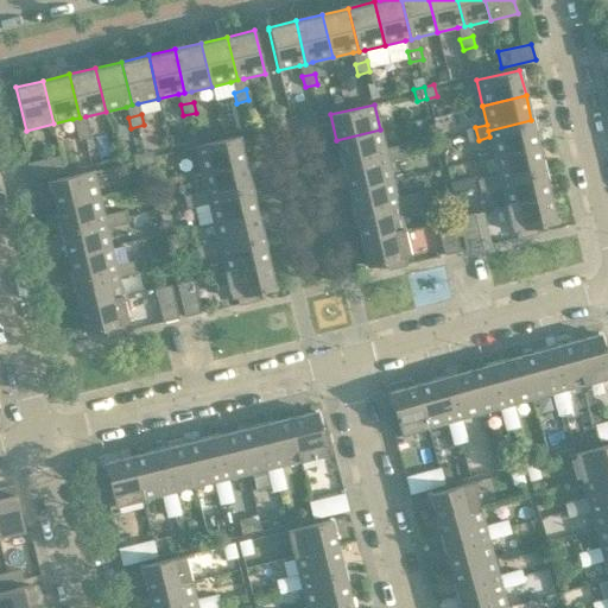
[(488,131),(489,137),(494,156),(537,145),(531,120),(488,131)]
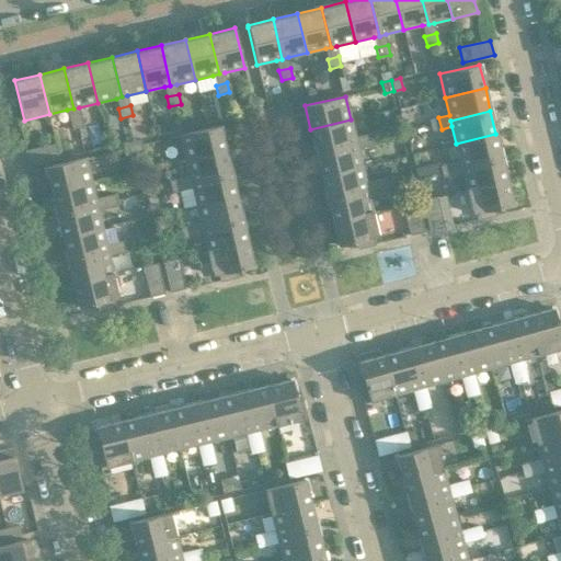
[(81,117),(70,119),(72,130),(83,127),(81,117)]
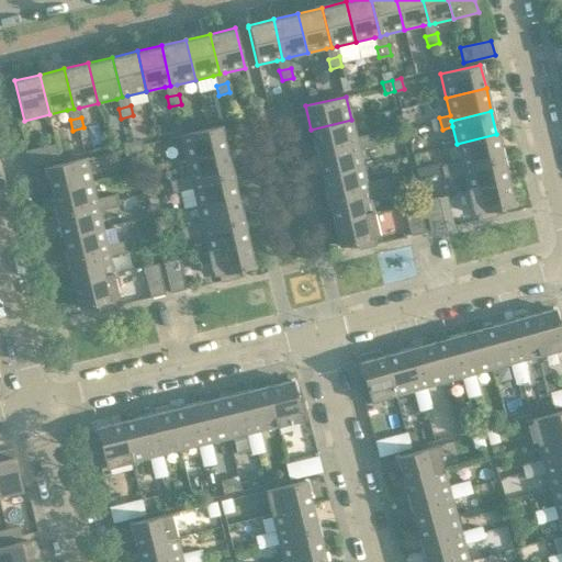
[(433,132),(442,130),(439,117),(429,120),(433,132)]
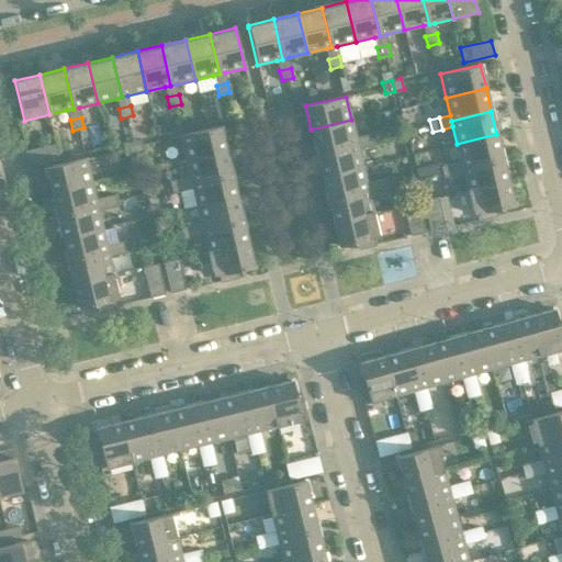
[(351,120),(311,130),(316,153),(357,143),(358,149),(368,147),(366,135),(356,137),(351,120)]
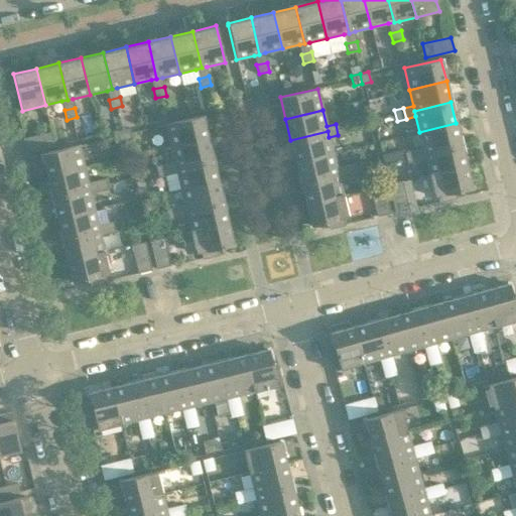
[(202,116),(165,124),(170,146),(208,138),(202,116)]
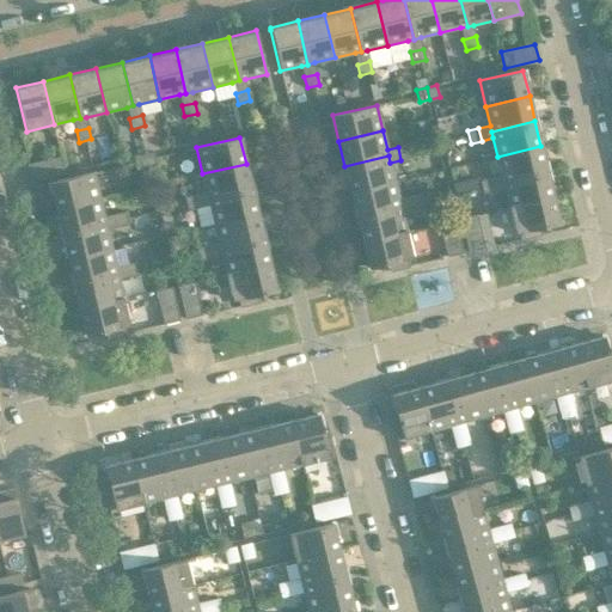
[(409,145),(398,147),(401,160),(412,157),(409,145)]
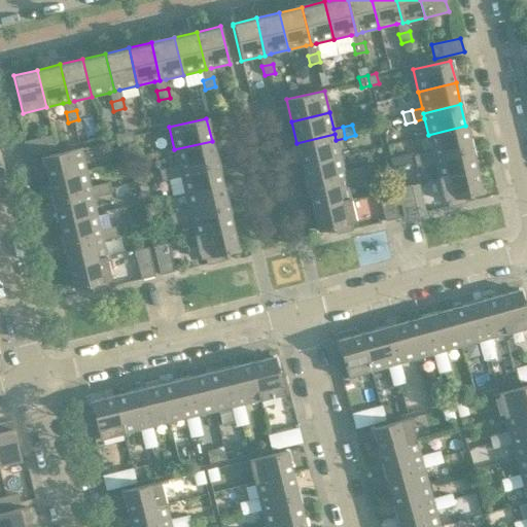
[(465,126),(428,135),(432,151),(422,153),(425,165),(434,162),(433,156),(470,147),(465,126)]
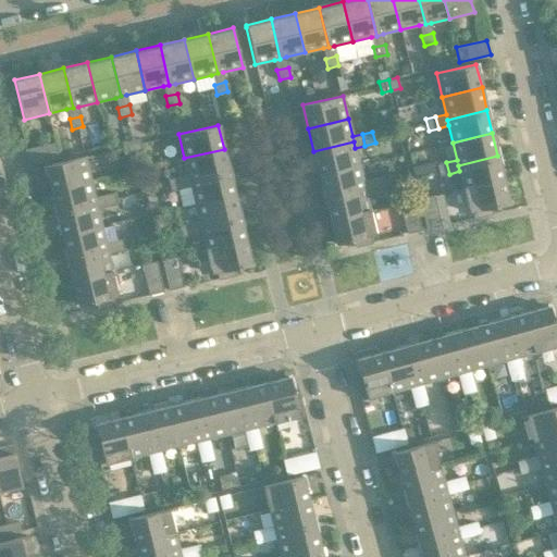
[(139,138),(131,140),(133,152),(143,150),(139,138)]
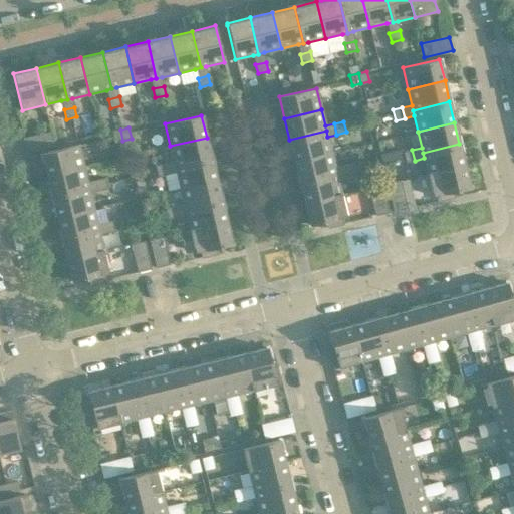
[(120,130),(111,132),(114,143),(122,141),(120,130)]
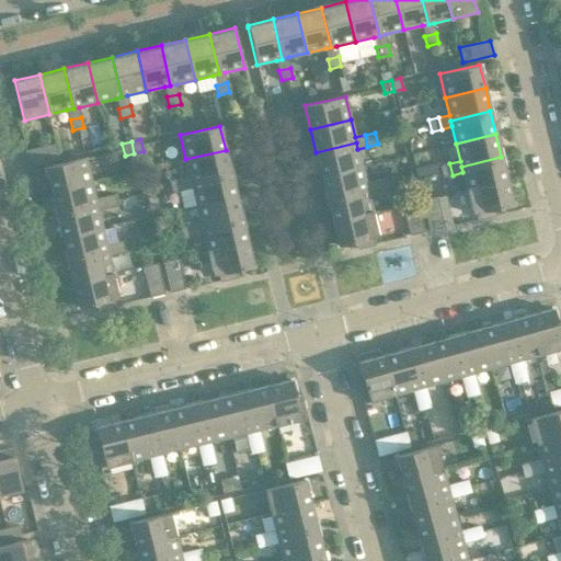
[(356,142),(316,152),(321,175),(362,165),(357,149),(356,142)]
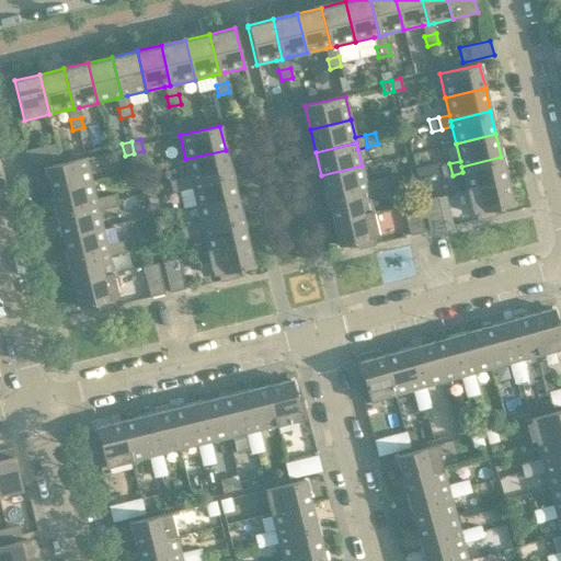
[(56,144),(24,151),(29,165),(59,159),(56,144)]
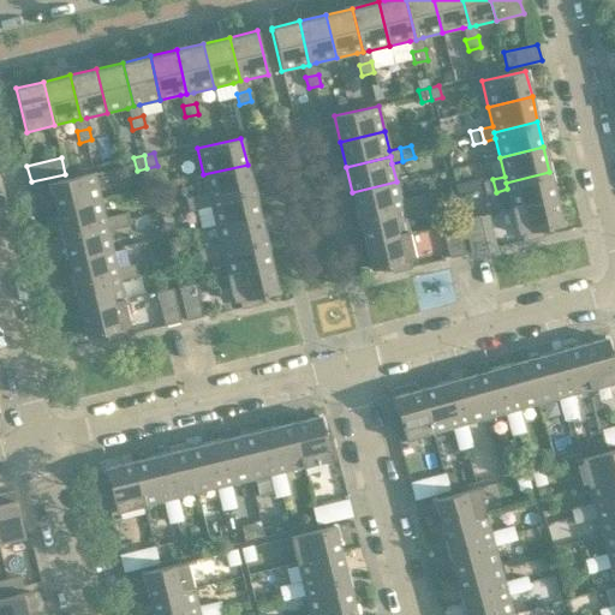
[(203,174),(208,193),(209,199),(254,190),(248,165),(203,174)]
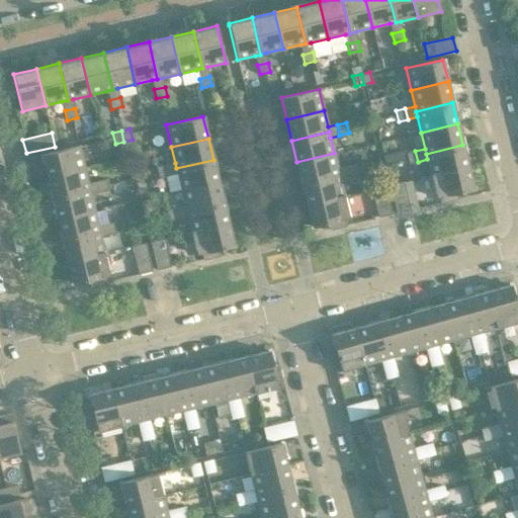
[(462,145),(426,154),(427,159),(431,176),(468,167),(462,145)]
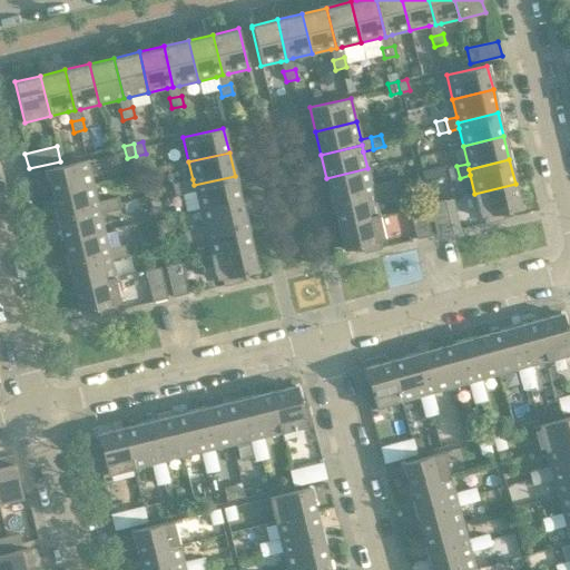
[(87,160),(46,170),(51,194),(92,185),(87,160)]
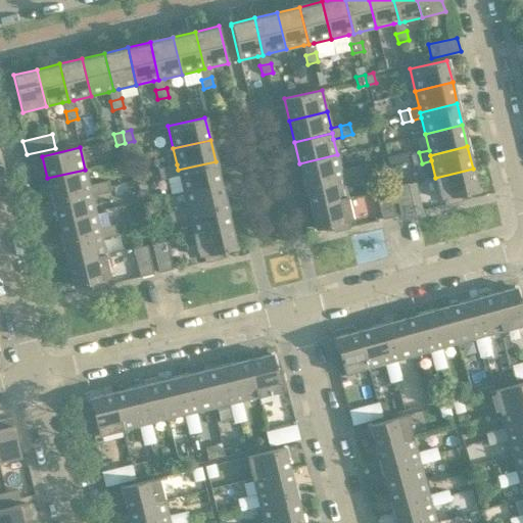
[(413,165),(422,163),(419,152),(410,154),(413,165)]
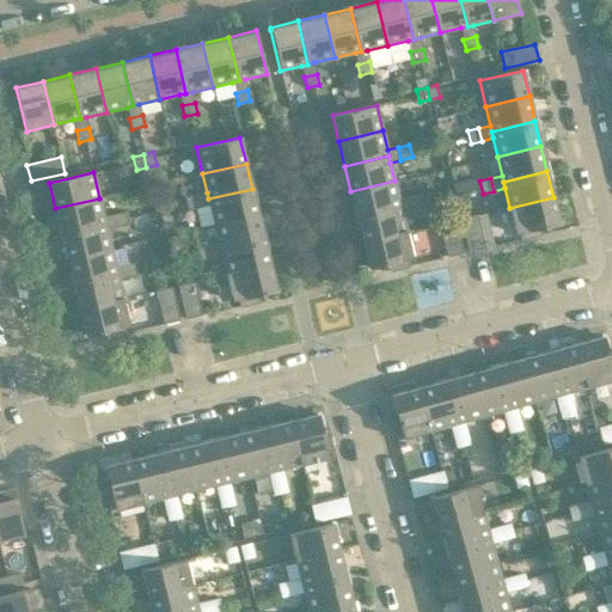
[(395,181),(350,191),(356,216),(401,206),(402,213),(412,210),(410,197),(399,200),(395,181)]
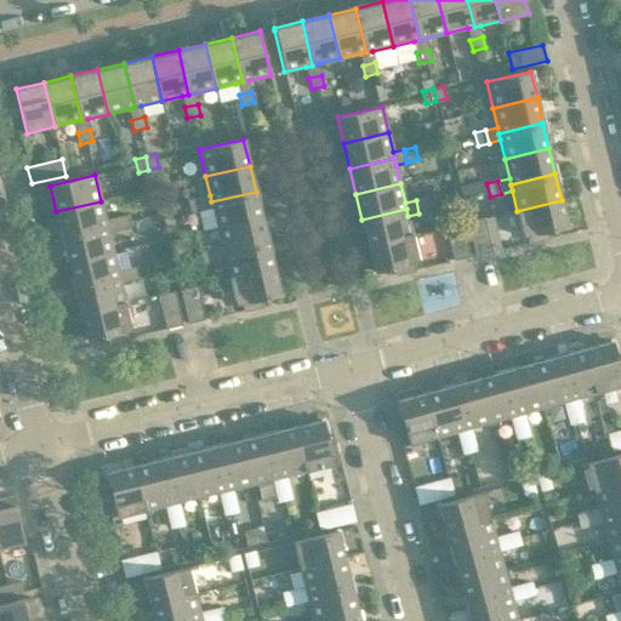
[(256,192),(211,201),(210,195),(198,198),(201,211),(212,209),(217,227),(262,217),(256,192)]
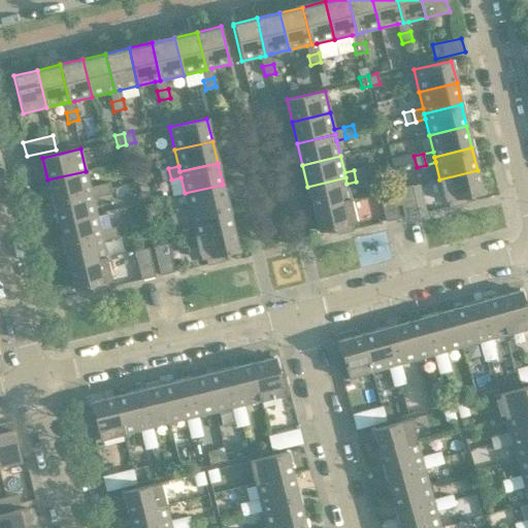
[(162,182),(171,179),(168,168),(159,170),(162,182)]
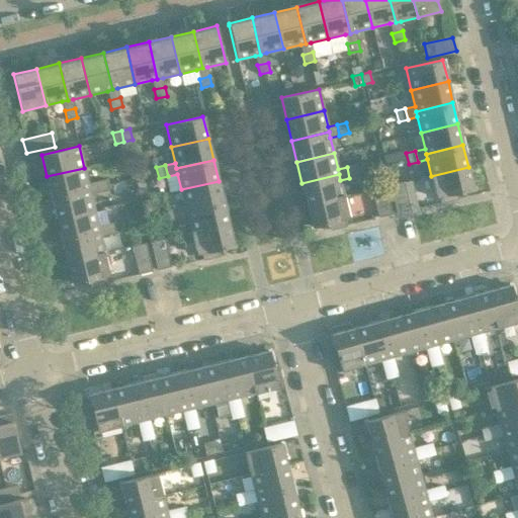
[(356,165),(347,167),(349,178),(359,175),(356,165)]
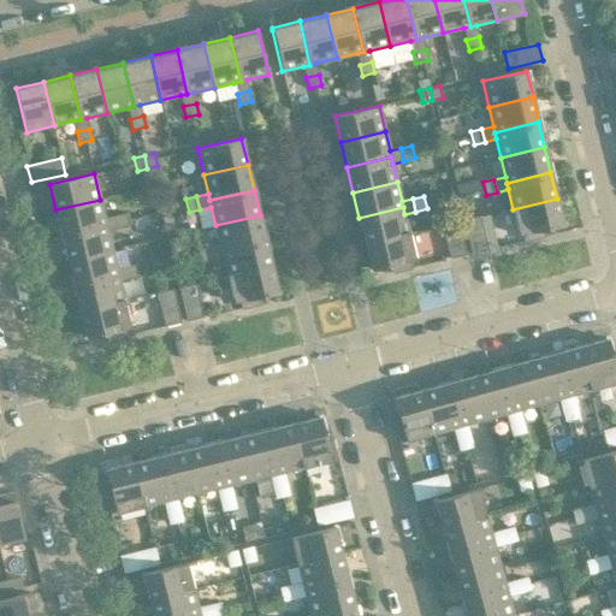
[(557,199),(513,209),(519,235),(526,234),(527,241),(544,237),(543,229),(563,224),(557,199)]
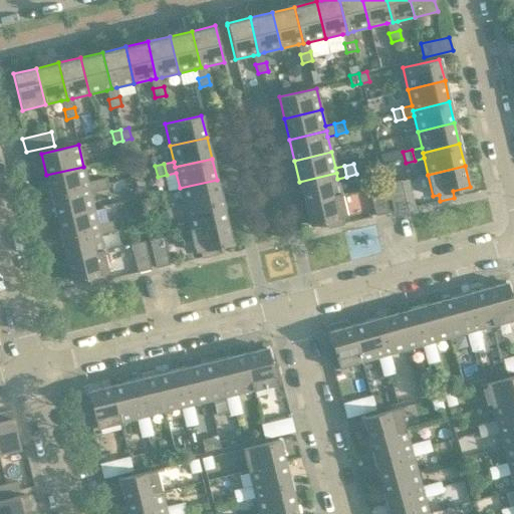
[(83,167),(46,175),(51,196),(88,188),(89,193),(99,191),(96,180),(87,182),(83,167)]
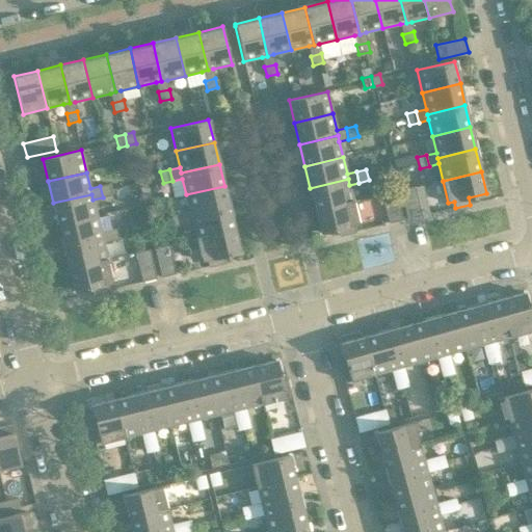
[(348,179),(310,188),(315,210),(353,202),(349,185),(348,179)]
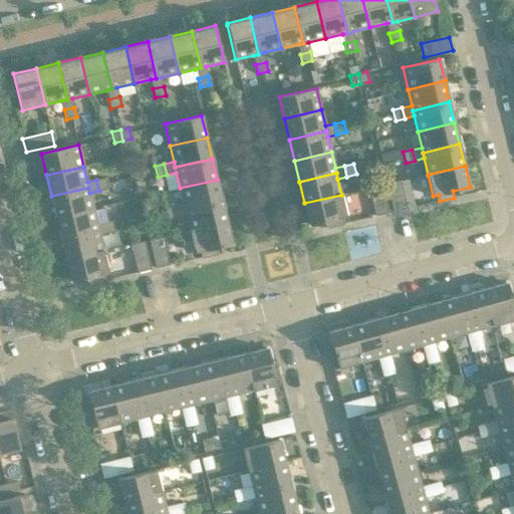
[(105,178),(96,180),(99,191),(108,189),(105,178)]
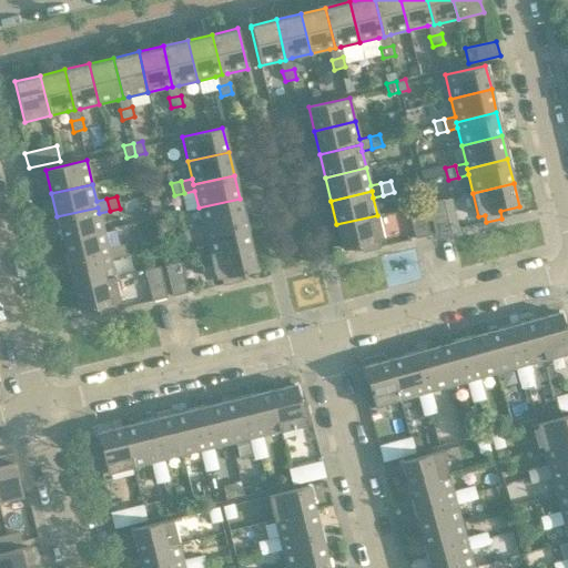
[(199,208),(203,225),(204,231),(245,222),(240,199),(199,208)]
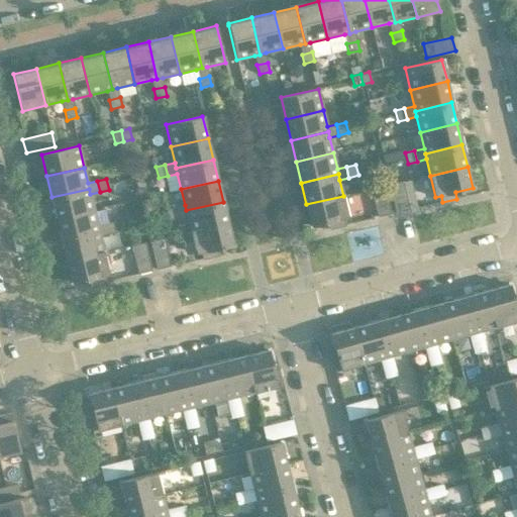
[(409,210),(403,181),(389,185),(396,213),(409,210)]
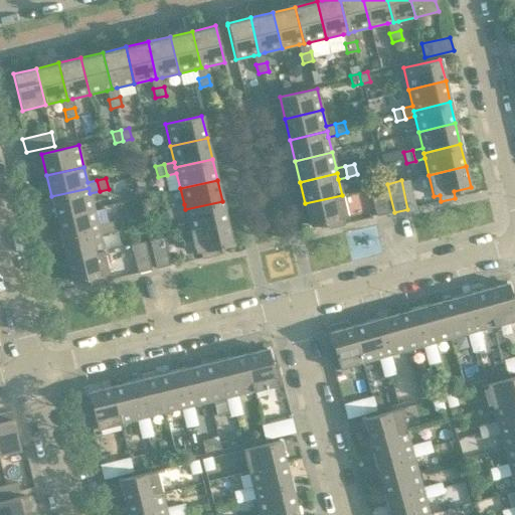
[(389,213),(382,185),(369,188),(376,216),(389,213)]
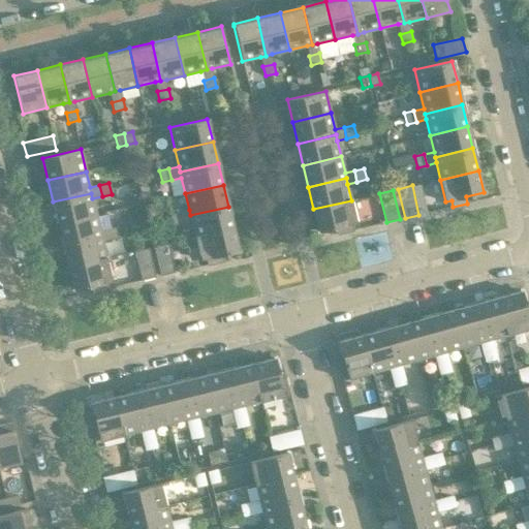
[(91,193),(53,201),(58,223),(96,215),(92,198),(91,193)]
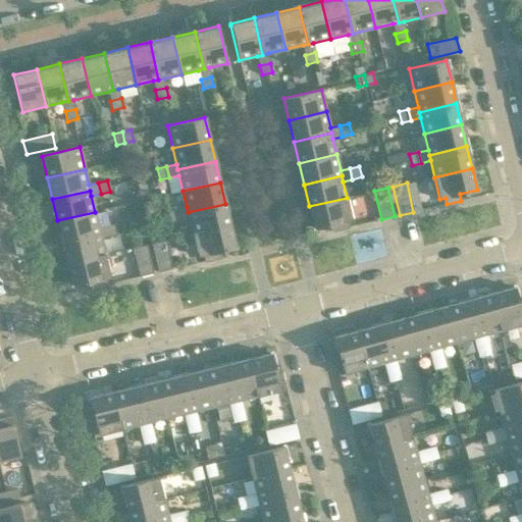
[(347,198),(309,206),(314,228),(331,224),(333,230),(348,227),(347,221),(352,219),(347,198)]
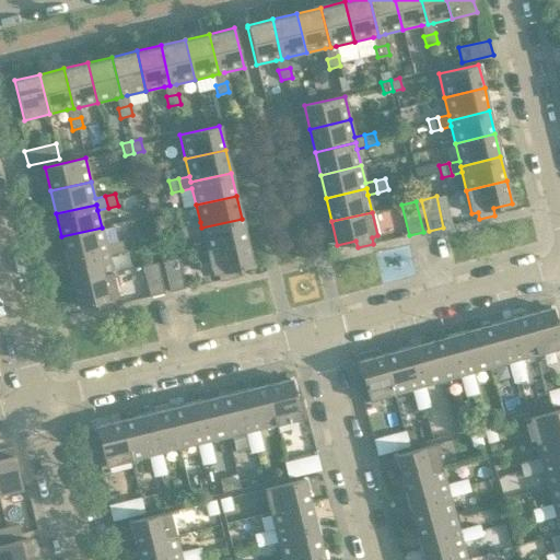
[(242,219),(201,228),(200,222),(189,224),(193,236),(202,234),(207,252),(247,242),(242,219)]
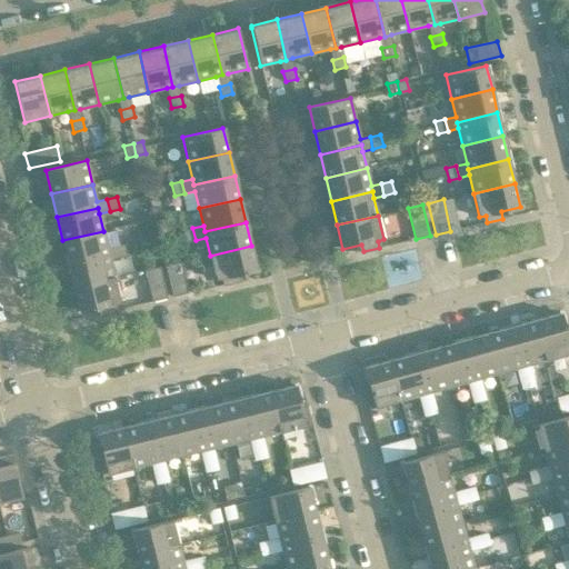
[(186,242),(196,240),(192,228),(182,230),(186,242)]
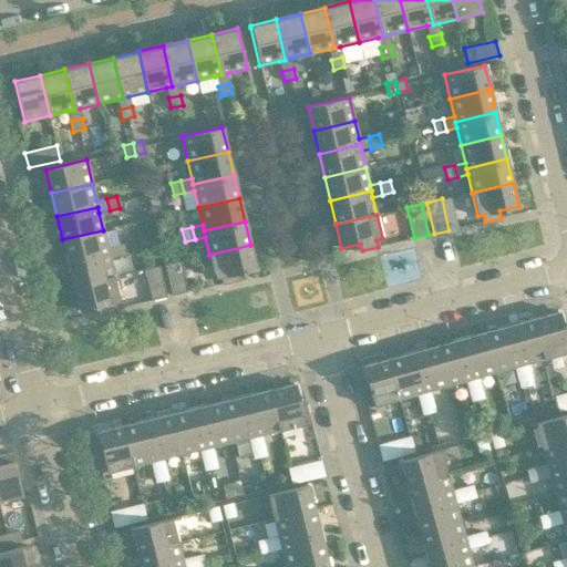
[(103,230),(62,239),(68,263),(109,254),(110,259),(121,257),(117,245),(107,247),(103,230)]
